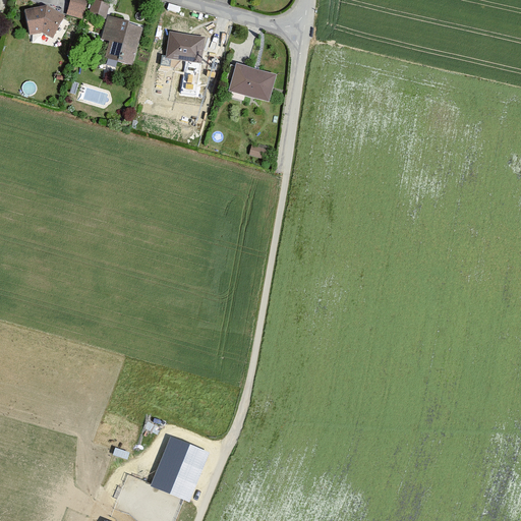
[(70,0),(67,14),(83,18),(88,0),(70,0)]
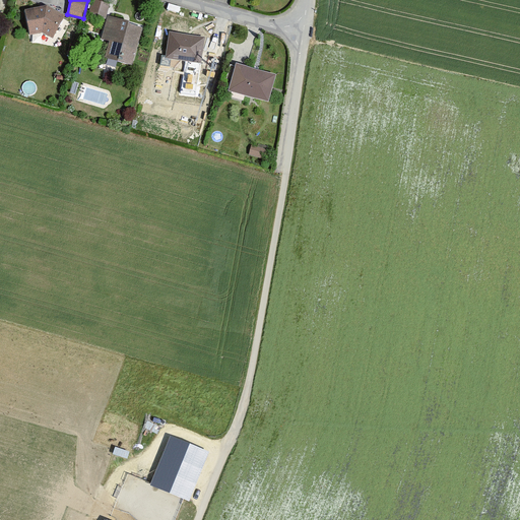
[(92,0),(89,14),(106,18),(110,3),(96,0),(92,0)]
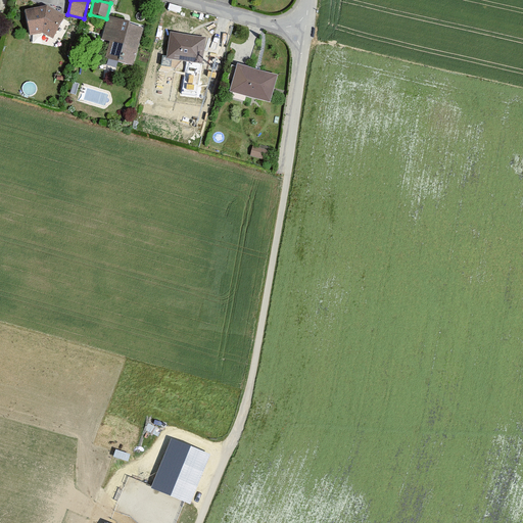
[(47,5),(26,10),(31,35),(42,33),(53,38),(64,15),(47,5)]
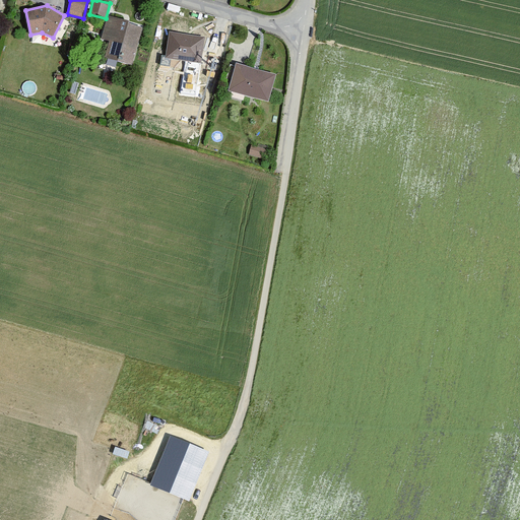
[(130,20),(108,14),(102,39),(110,41),(106,58),(132,64),(142,26),(129,22),(130,20)]
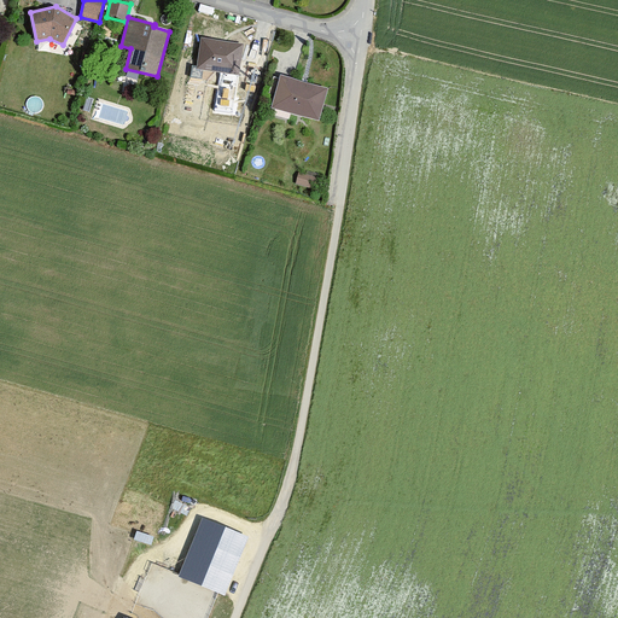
[(244,44),(202,36),(197,68),(239,75),(244,44)]
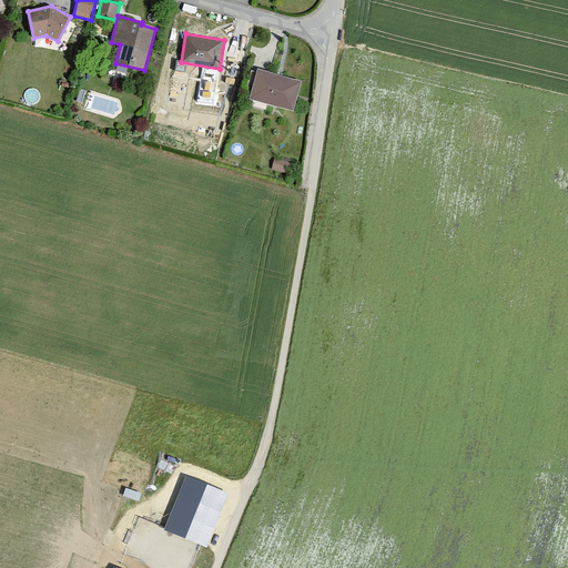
[(302,80),(257,68),(250,98),(293,110),(302,80)]
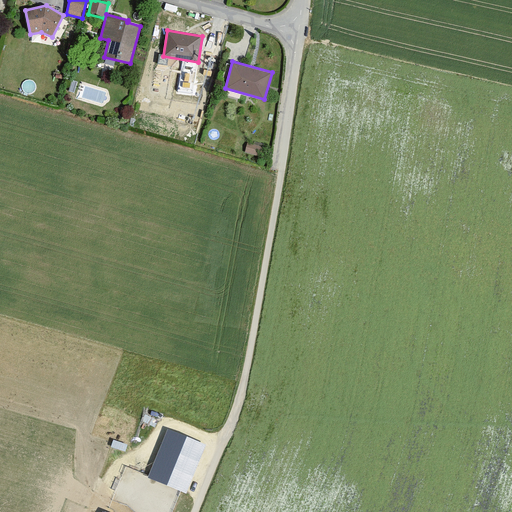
[(172,433),(154,478),(183,490),(201,445),(172,433)]
